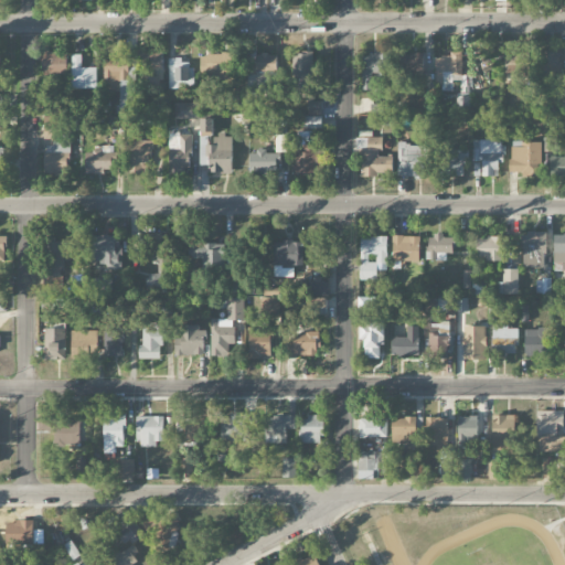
[(543,76),(562,75),(562,50),(543,51),(543,76)]
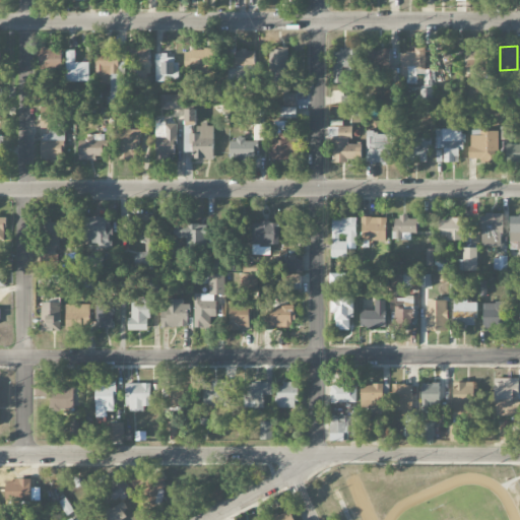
[(62,49),(39,49),(39,71),(62,70),(62,49)]
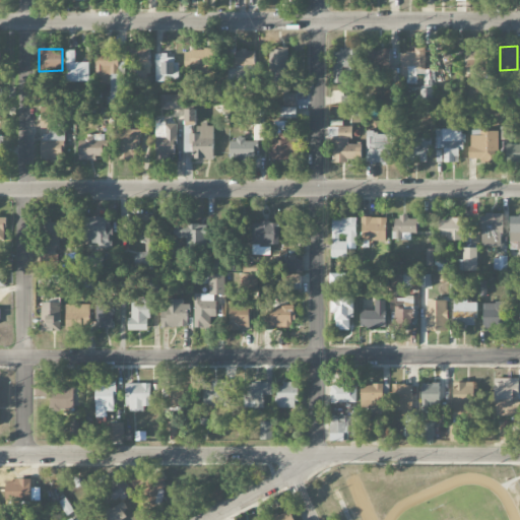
[(149,49),(133,49),(132,81),(148,81),(149,49)]
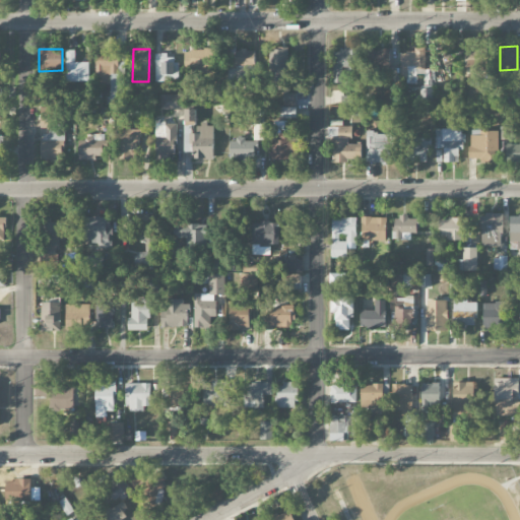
[(288,49),(268,49),(269,86),(289,85),(288,49)]
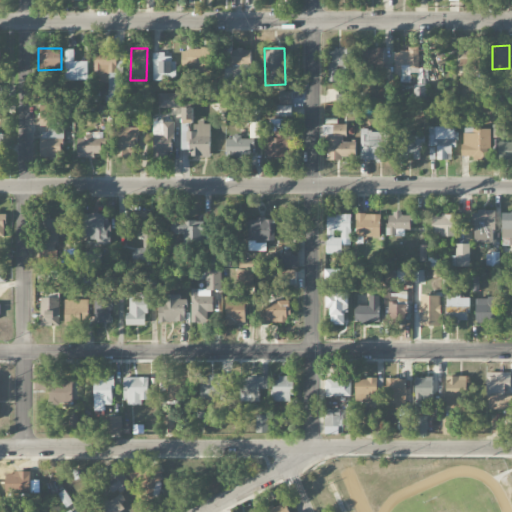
[(457,50),(458,70),(474,69),(474,65),(485,64),(485,48),(457,50)]
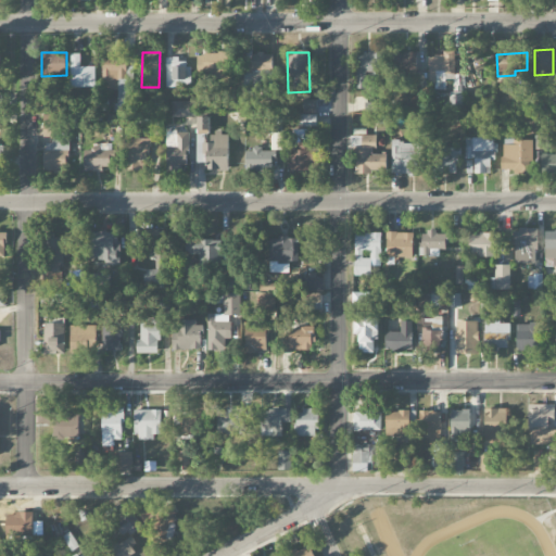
[(198,80),(231,81),(232,54),(199,53),(198,80)]
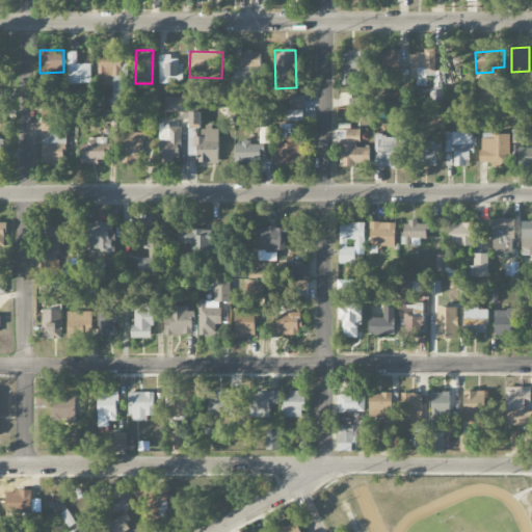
[(261,52),(236,51),(235,69),(250,70),(250,79),(260,79),(261,52)]
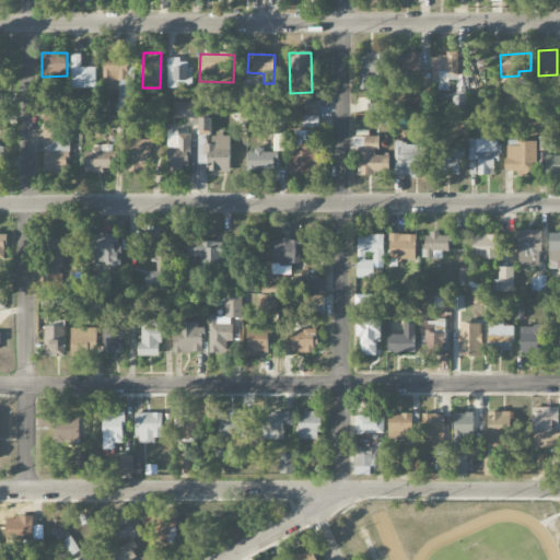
[(359,90),(369,90),(369,74),(386,76),(387,55),(360,54),(359,90)]
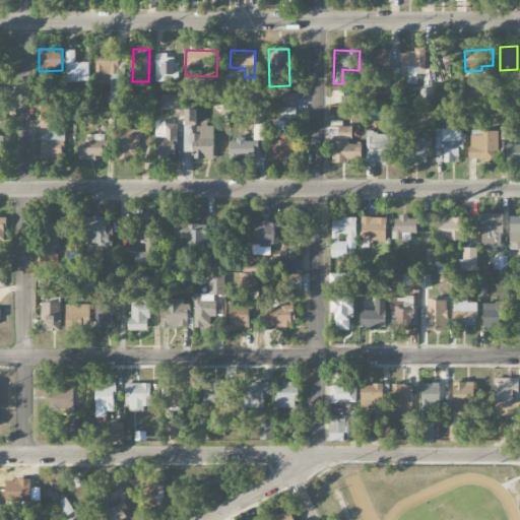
[(390,50),(367,50),(367,74),(390,74),(390,50)]
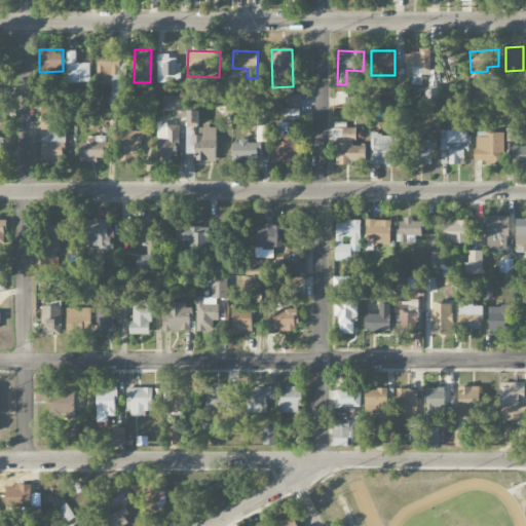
[(68,83),(90,83),(90,63),(76,64),(76,51),(67,51),(68,83)]
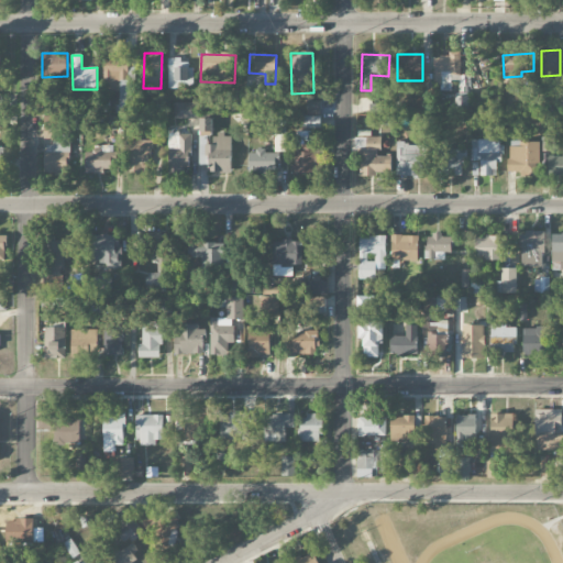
[(460,55),(434,55),(434,92),(451,91),(451,79),(460,79),(460,55)]
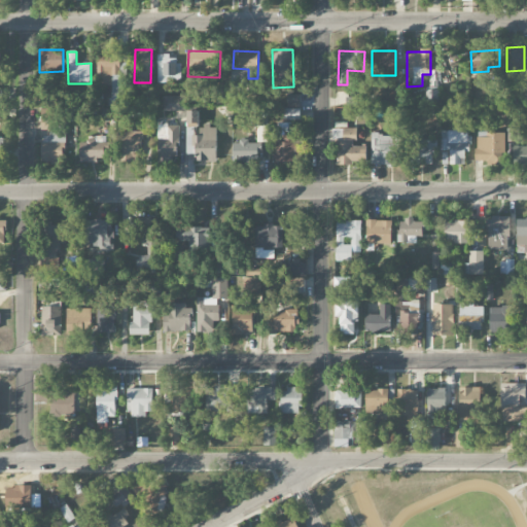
[(97,73),(104,73),(104,85),(110,86),(110,106),(123,106),(124,53),(98,53),(97,73)]
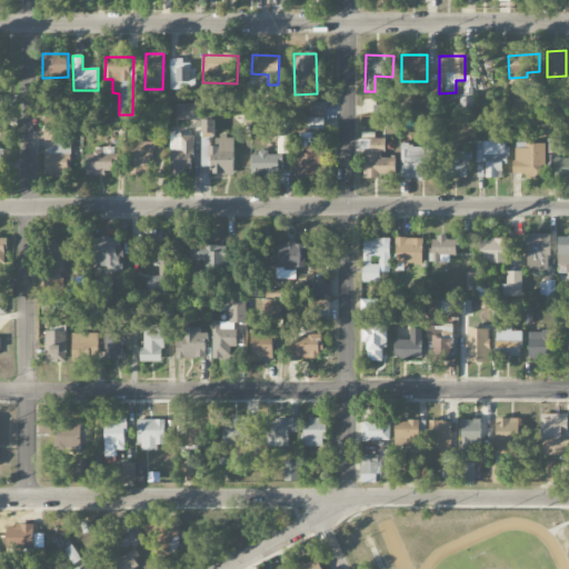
[(193,60),(170,61),(170,90),(195,89),(193,60)]
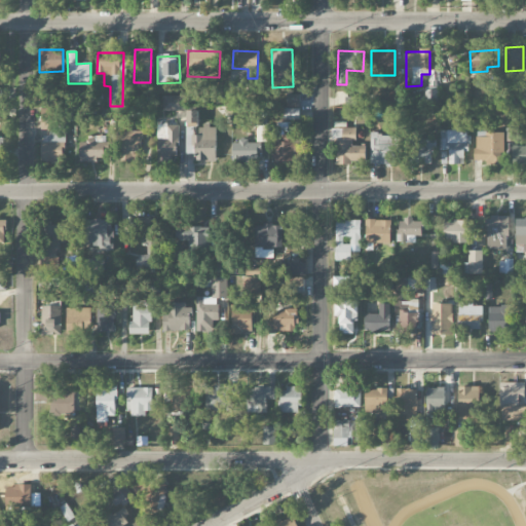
[(388,102),(402,102),(402,91),(389,90),(388,102)]
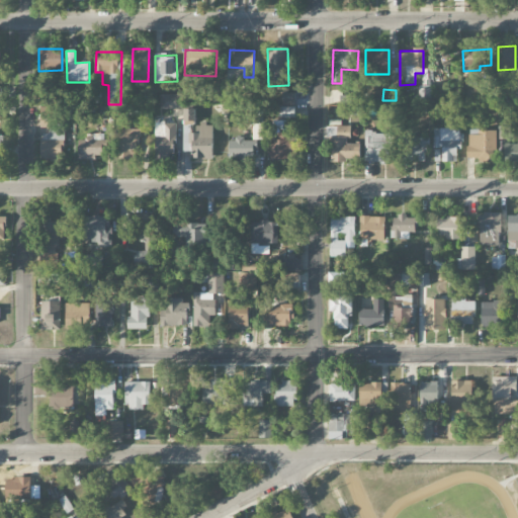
[(294,92),(282,93),(283,106),(294,105),(294,92)]
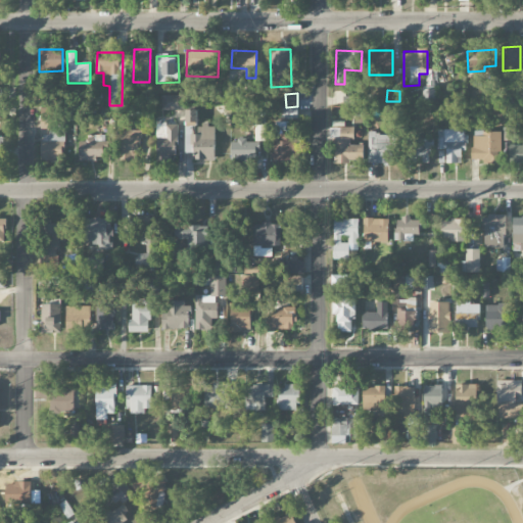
[(184,95),(160,96),(160,110),(184,110),(184,95)]
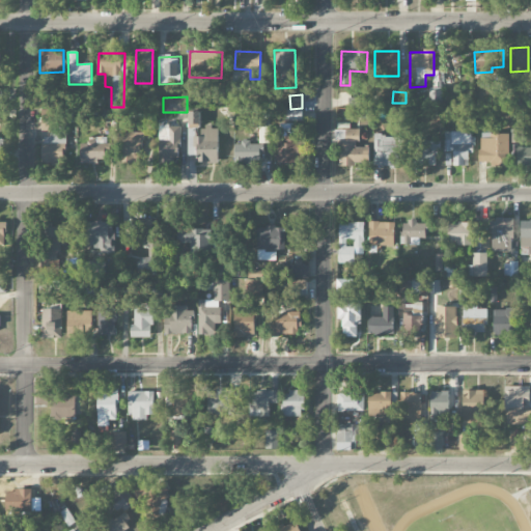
[(429,105),(441,105),(441,96),(429,96),(429,105)]
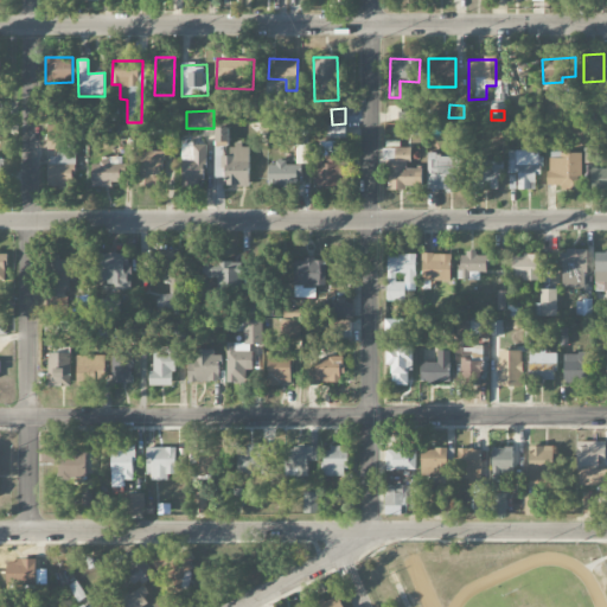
[(48,153),(49,153),(49,189),(75,189),(75,149),(64,149),(65,127),(48,126),(48,153)]
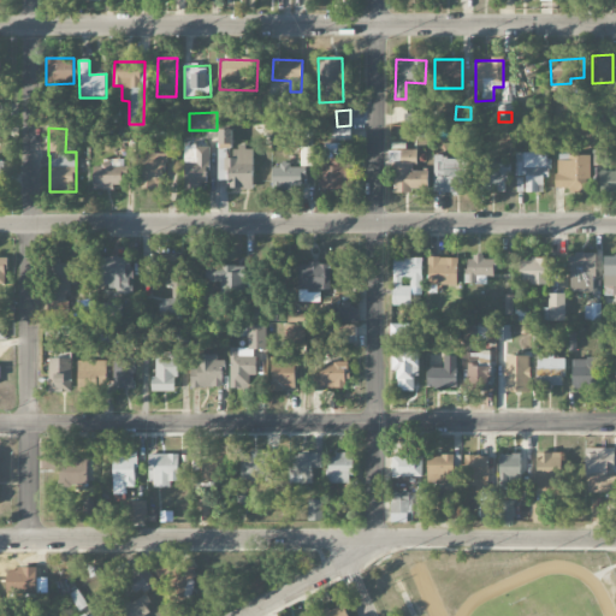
[(331,141),(350,141),(350,128),(331,128),(331,141)]
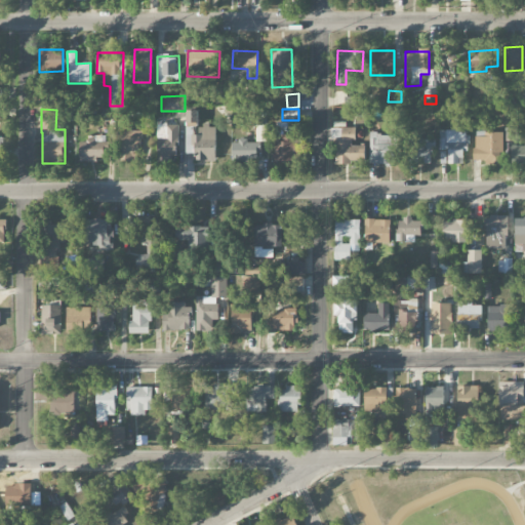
[(199,111),(188,111),(187,126),(198,127),(199,111)]
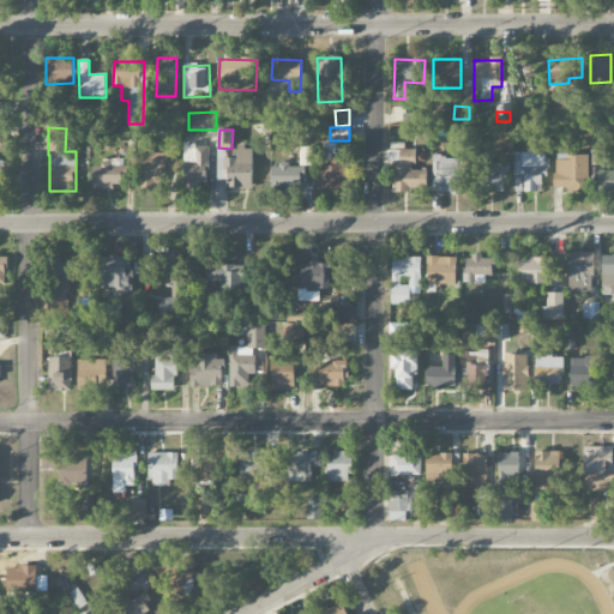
[(313,166),(312,130),(295,131),(295,149),(300,149),(300,167),(313,166)]
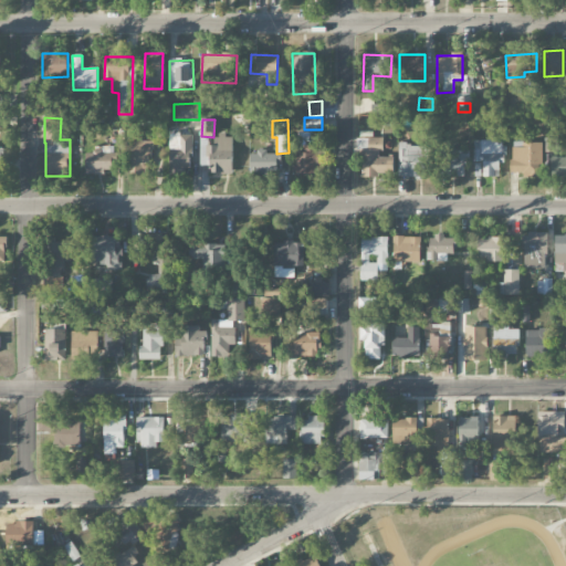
[(170,135),(169,174),(191,174),(191,135),(170,135)]
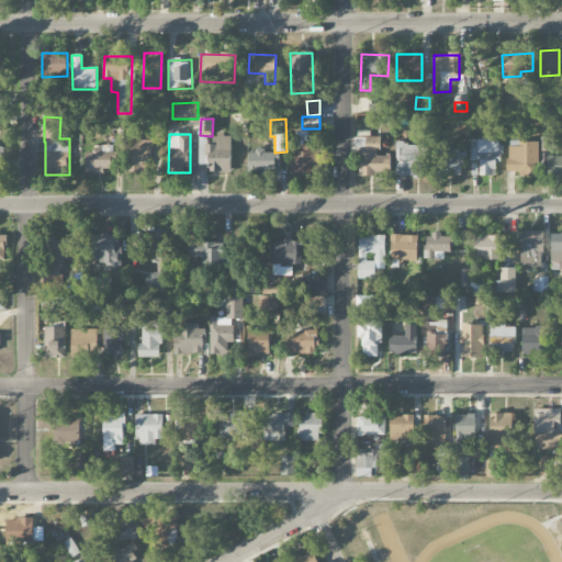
[(232,135),(212,135),(212,145),(200,145),(199,165),(209,165),(209,172),(231,172),(232,135)]
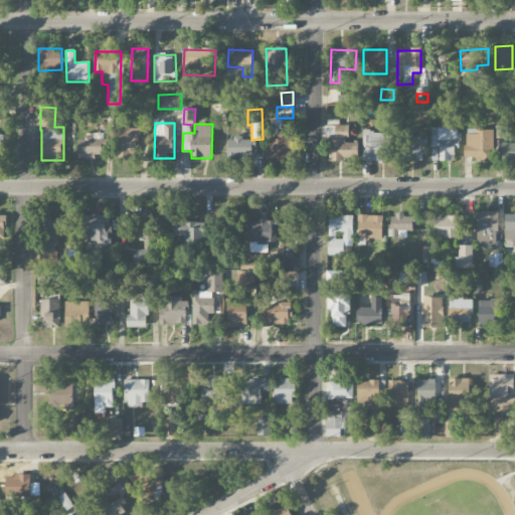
[(495,139),(508,139),(508,125),(495,125),(495,139)]
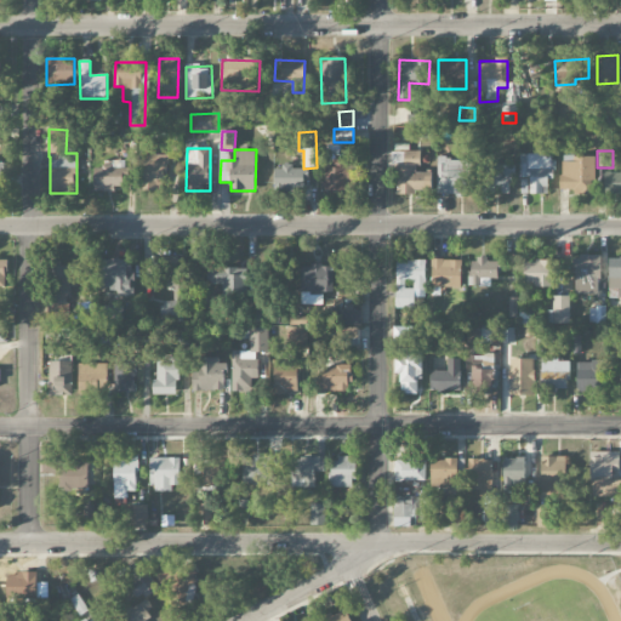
[(420,152),(399,152),(400,194),(429,193),(429,172),(420,172),(420,152)]
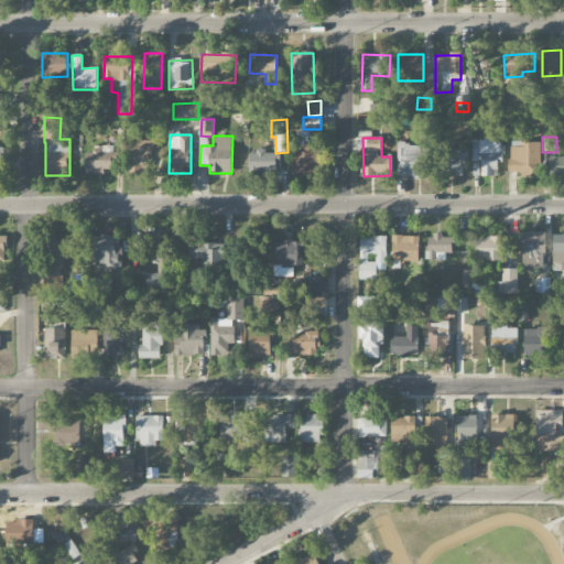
[(472,141),(473,162),(480,162),(481,177),(498,176),(497,163),(501,163),(500,140),(472,141)]
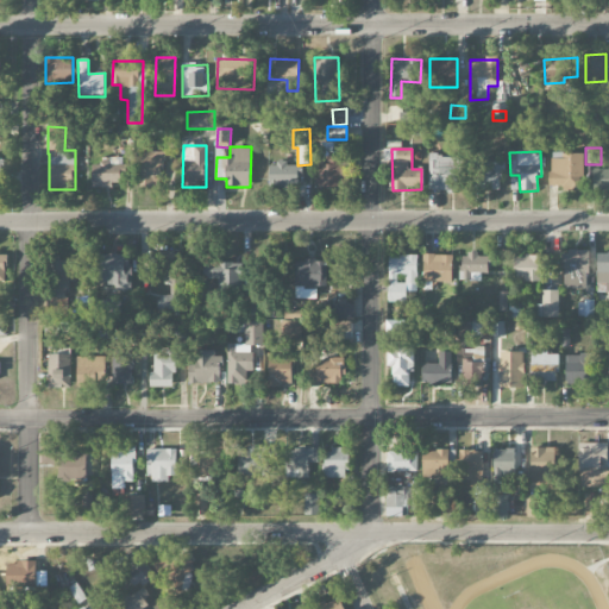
[(163,152),(139,152),(138,188),(162,188),(163,152)]
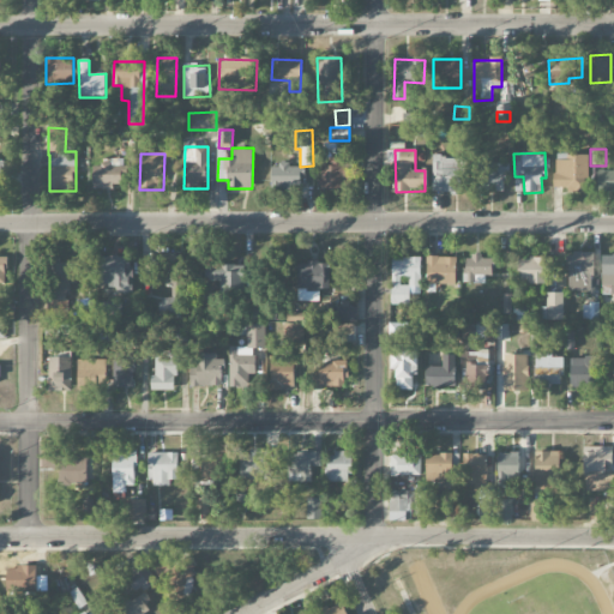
[(551,190),(588,190),(588,155),(555,154),(555,174),(551,174),(551,190)]
